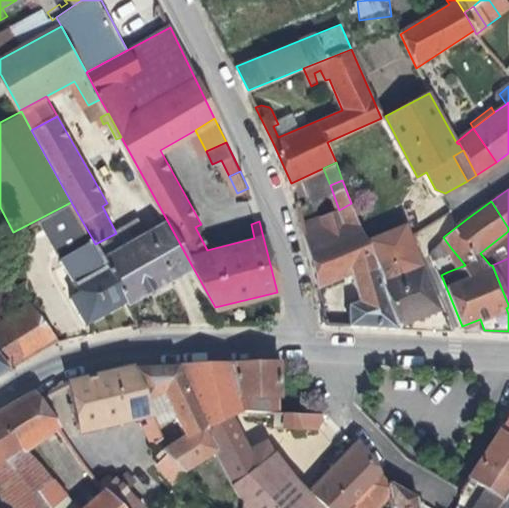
[(44,216),(65,255),(93,240),(71,202),(44,216)]
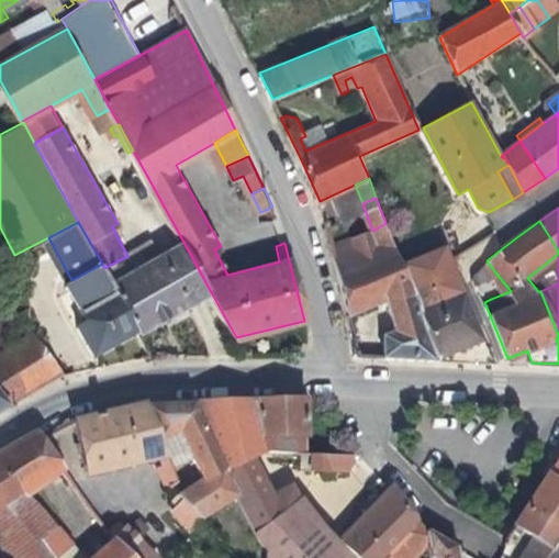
[(372,231),(355,242),(367,263),(395,246),(386,223),(372,231)]
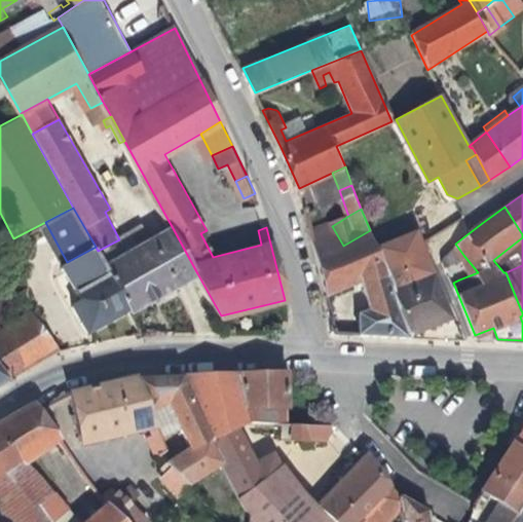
[(332,226),(313,236),(328,294),(365,282),(372,311),(361,312),(361,332),(411,335),(409,332),(376,247),(370,230),(343,246),(332,226)]
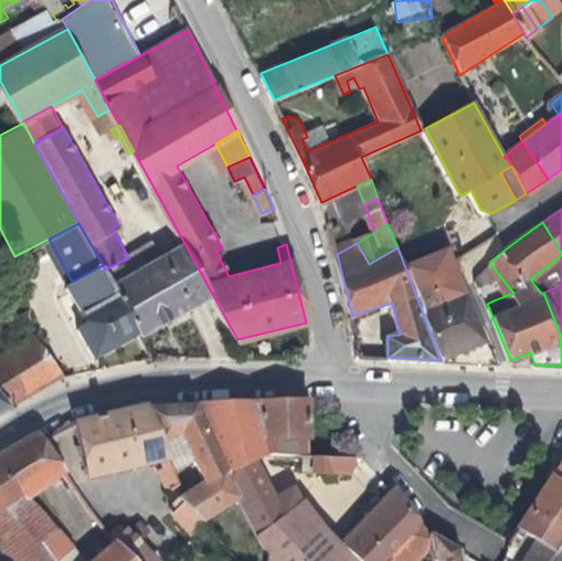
[(114,286),(139,329),(140,332),(212,294),(186,245),(114,286)]
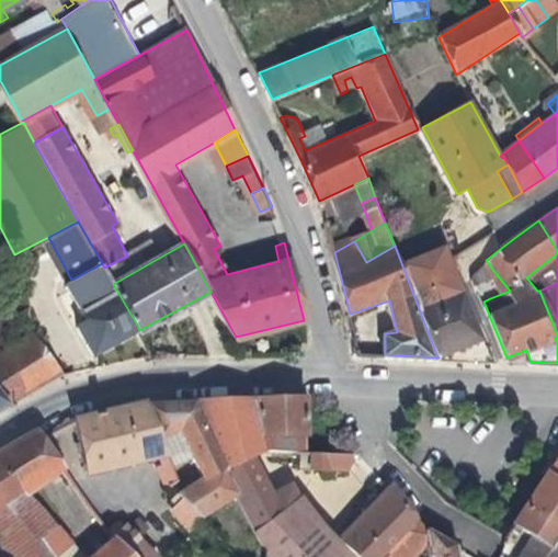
[(441,246),(401,263),(436,354),(478,338),(441,246)]
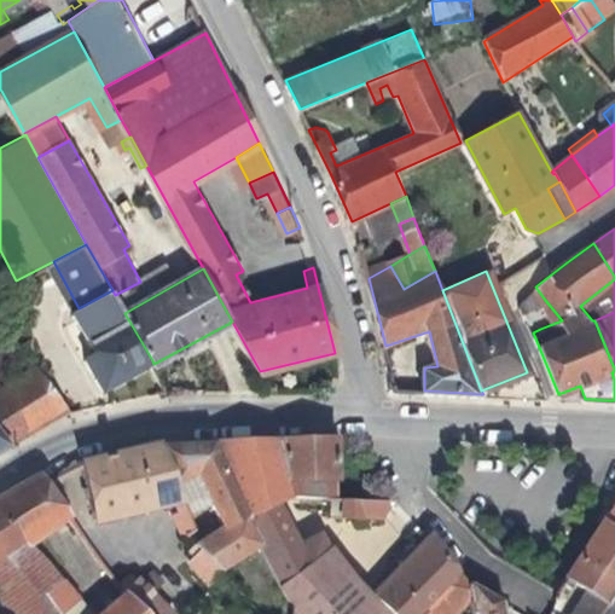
[(518,302),(523,312),(531,307),(545,300),(535,287),(518,302)]
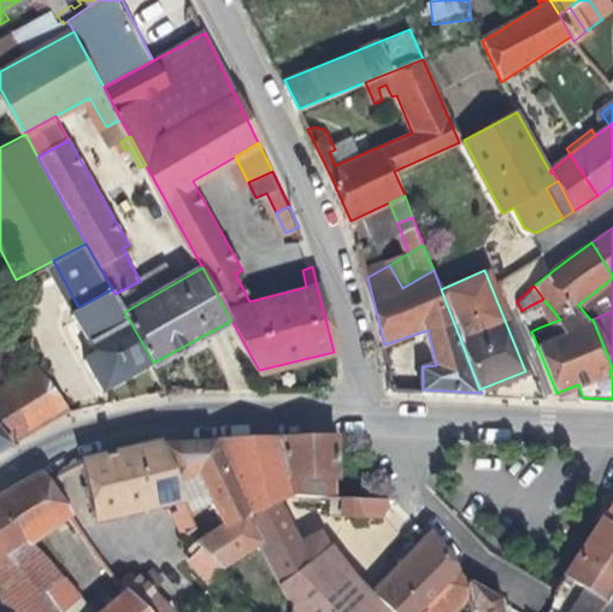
[(78,307),(75,310),(96,347),(86,353),(105,386),(152,359),(124,312),(115,294),(112,289),(78,307)]
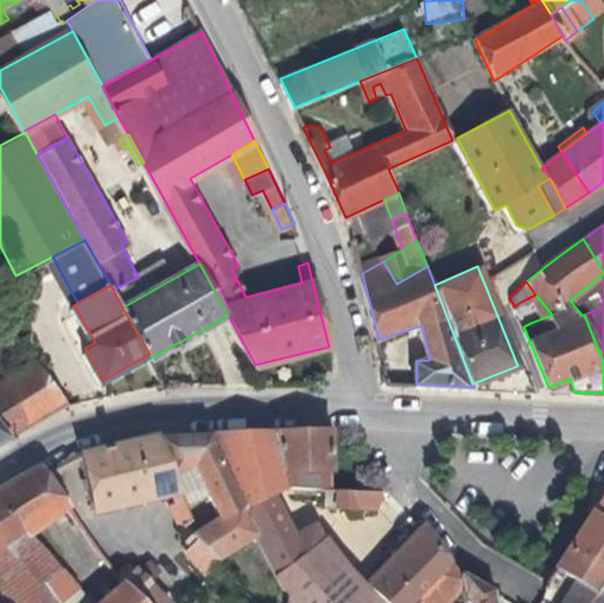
[(521,302),(514,306),(523,327),(531,323),(521,302)]
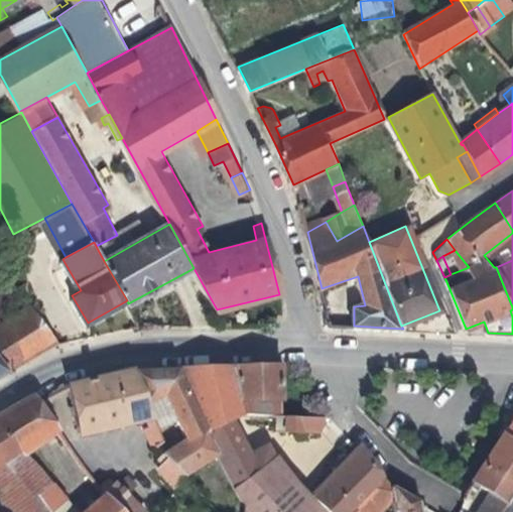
[(31,304),(0,323),(0,356),(8,368),(55,342),(31,304)]
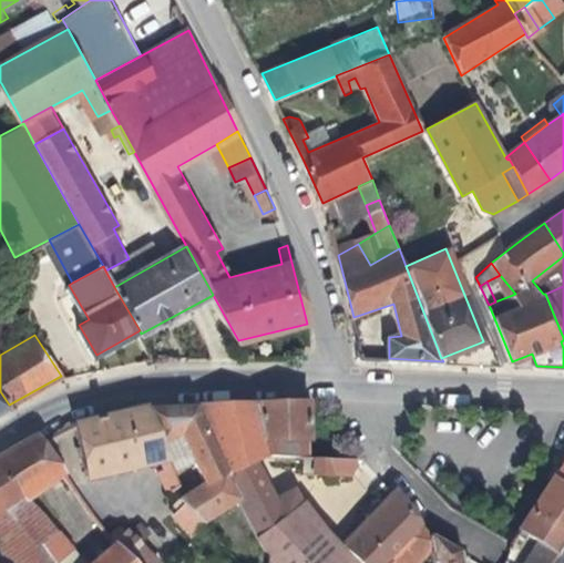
[(0,410),(9,405),(0,391),(0,410)]
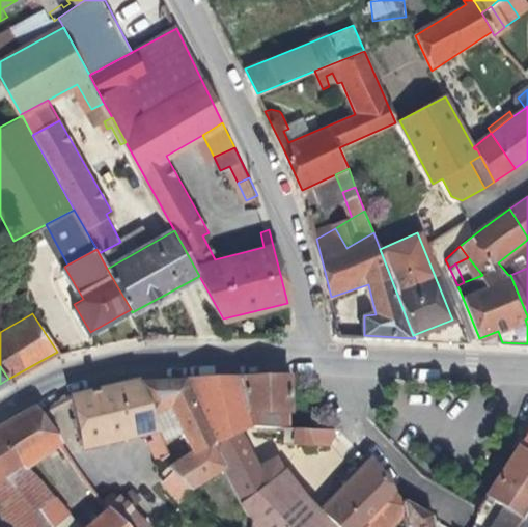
[(289,376),(242,377),(250,411),(290,411),(289,376)]
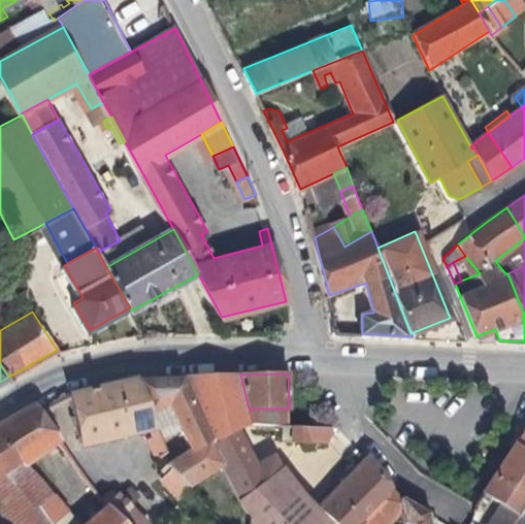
[(240,374),(185,375),(229,469),(239,491),(245,503),(255,515),(252,523),(370,523),(372,521),(367,516),(394,487),(370,452),(323,505),(286,466),(274,472),(272,468),(271,467),(268,467),(261,471),(239,428),(252,422),(249,408),(240,374)]
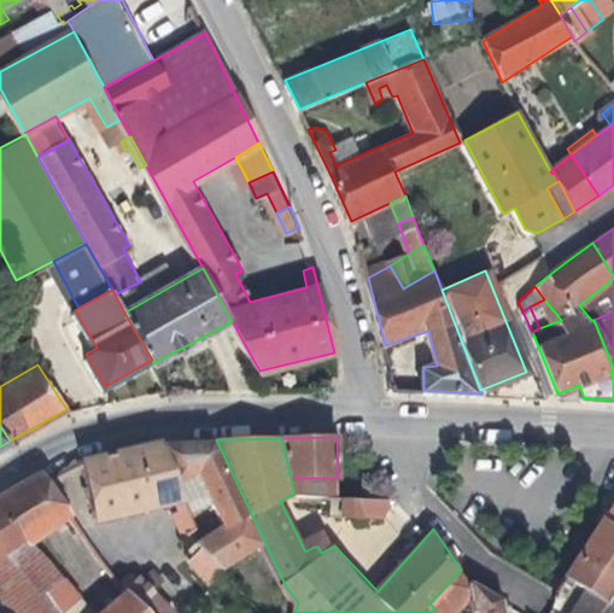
[(224,524),(198,538),(205,546),(226,566),(262,546),(264,550),(268,549),(216,439),(185,441),(224,524)]
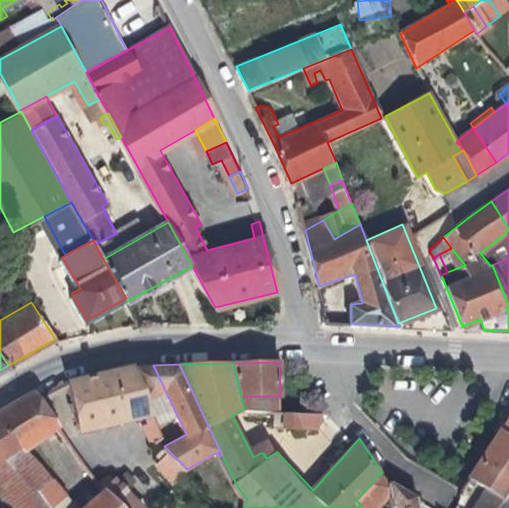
[(133,365),(71,380),(81,429),(146,412),(150,422),(148,424),(155,440),(162,434),(133,365)]
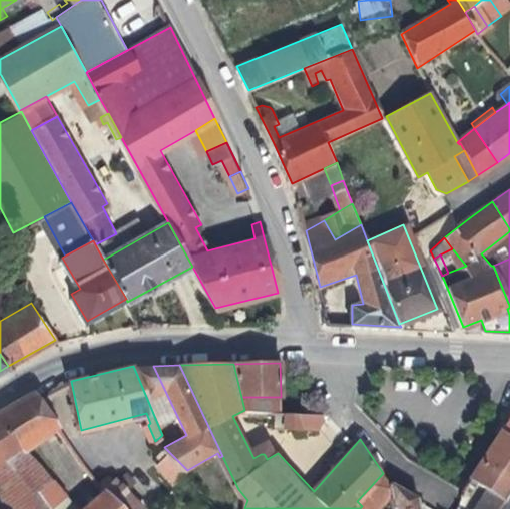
[(16,401),(0,409),(0,412),(34,449),(61,424),(57,419),(41,395),(36,388),(16,401)]
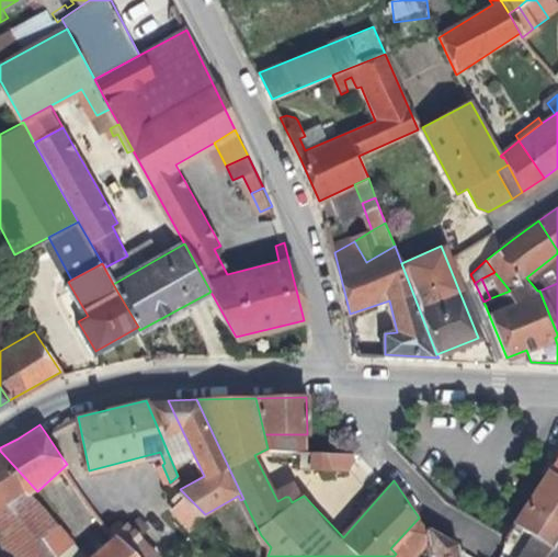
[(56,427),(45,432),(63,458),(68,455),(56,427)]
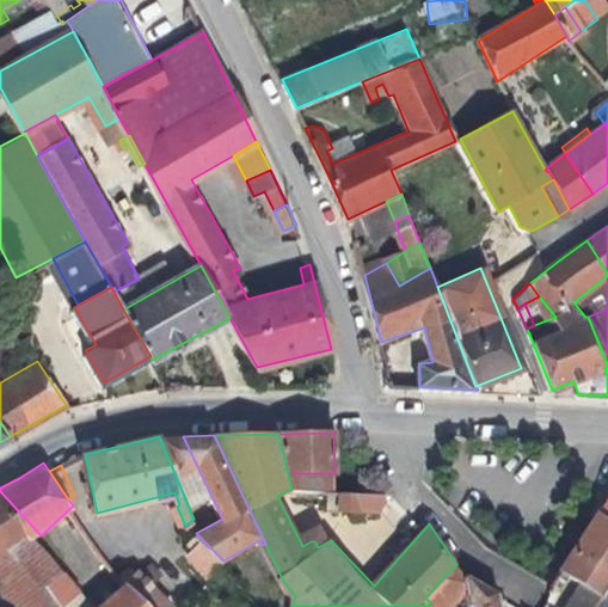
[(335,473),(288,473),(292,489),(336,491),(335,473)]
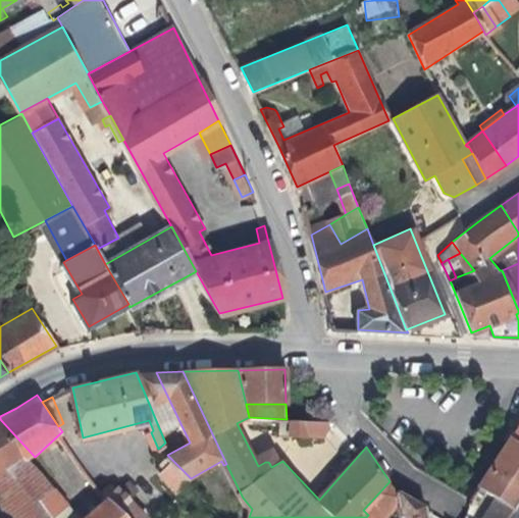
[(35,457),(0,419),(0,502),(2,505),(21,517),(31,517),(45,504),(40,499),(57,483),(35,457)]
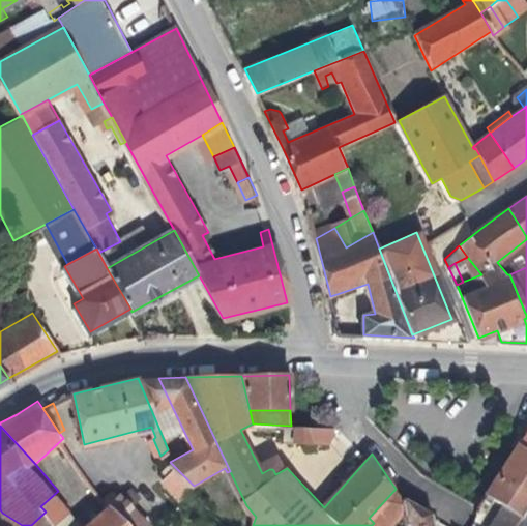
[(335,428),(291,426),(291,442),(301,442),(301,438),(331,439),(335,428)]
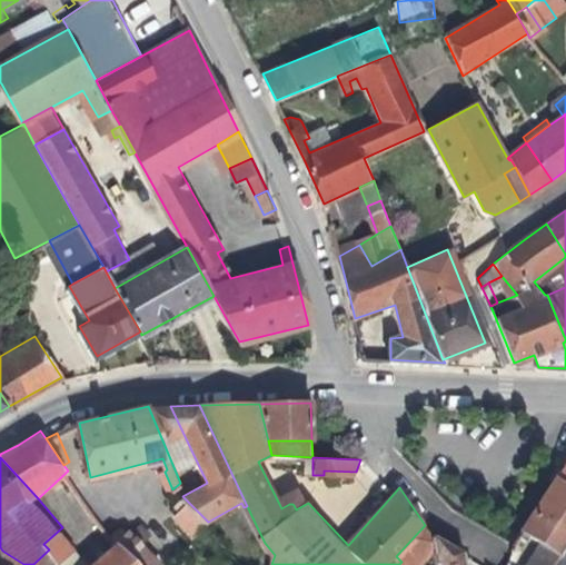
[(565,459),(555,475),(523,527),(559,553),(565,543),(565,459)]
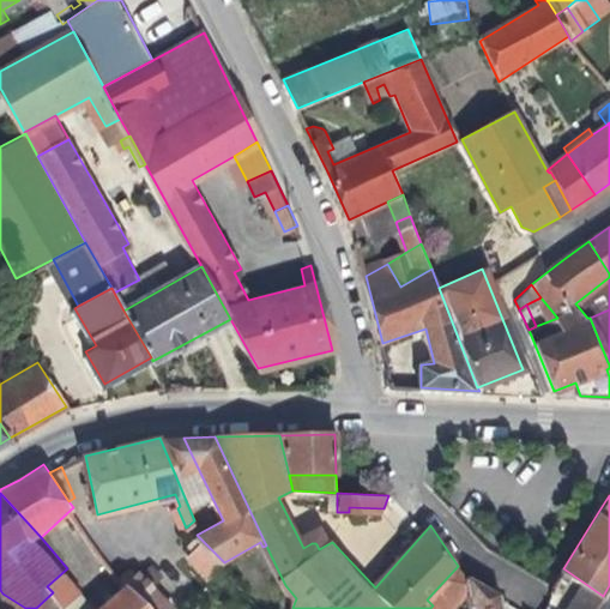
[(224,562),(204,542),(191,555),(211,576),(224,562)]
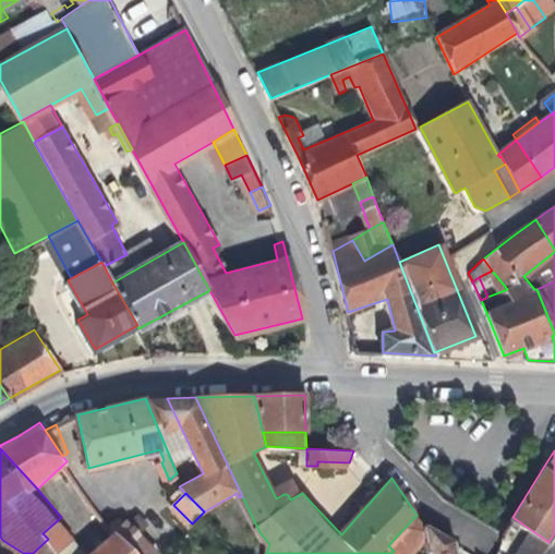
[(120,510),(108,520),(117,530),(129,519),(120,510)]
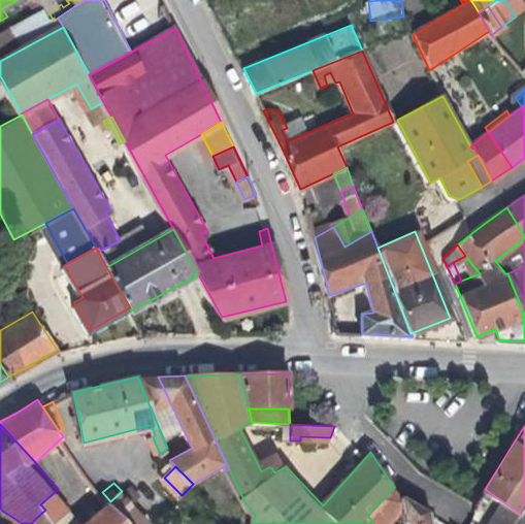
[(404,495),(394,487),(367,516),(372,521),(370,523),(387,523),(403,509),(401,497),(404,495)]
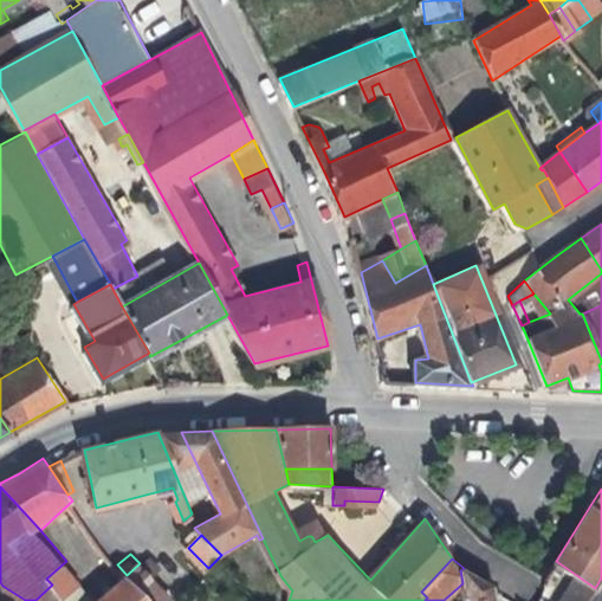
[(82,581),(66,561),(46,579),(52,585),(63,598),(82,581)]
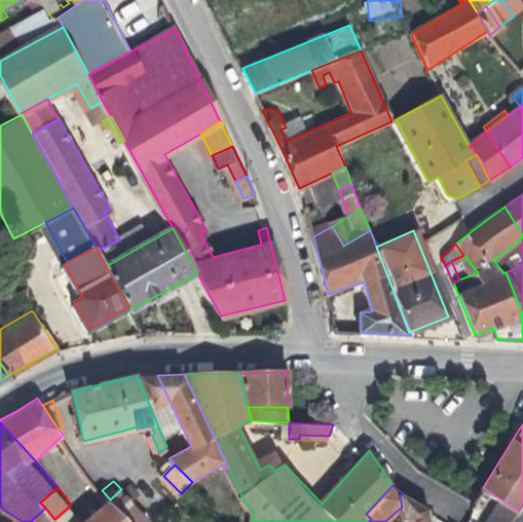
[(121,489),(110,499),(132,521),(145,521),(149,518),(121,489)]
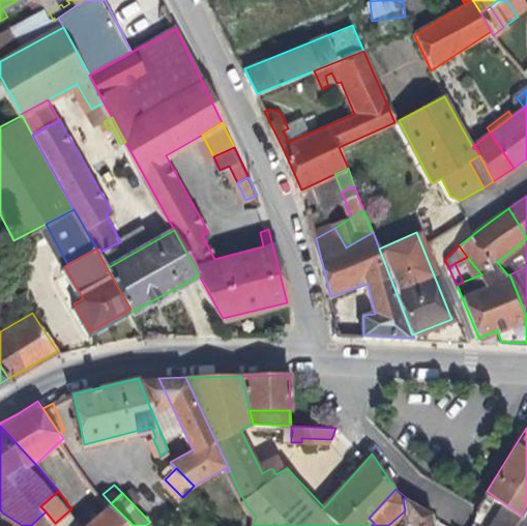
[(433,525),(431,512),(406,497),(403,499),(405,510),(408,525),(433,525)]
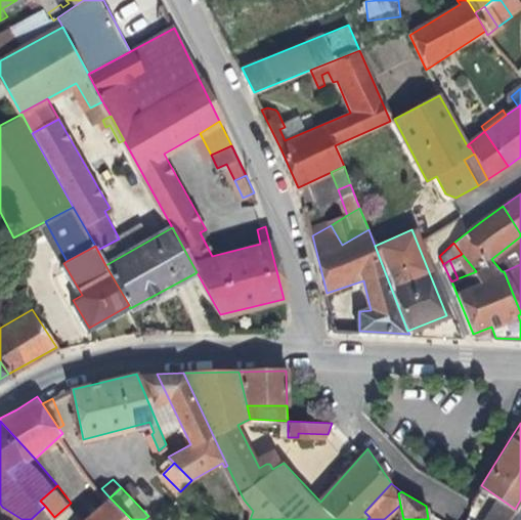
[(85,519),(131,519),(110,497),(85,519)]
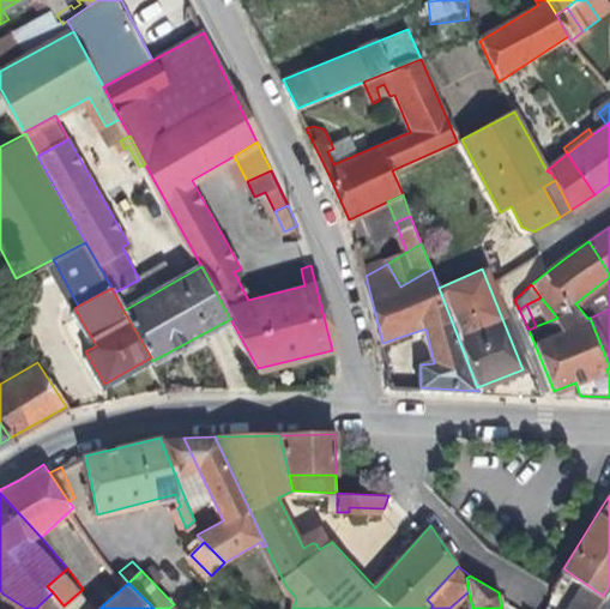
[(100,608),(83,589),(64,606),(66,608),(100,608)]
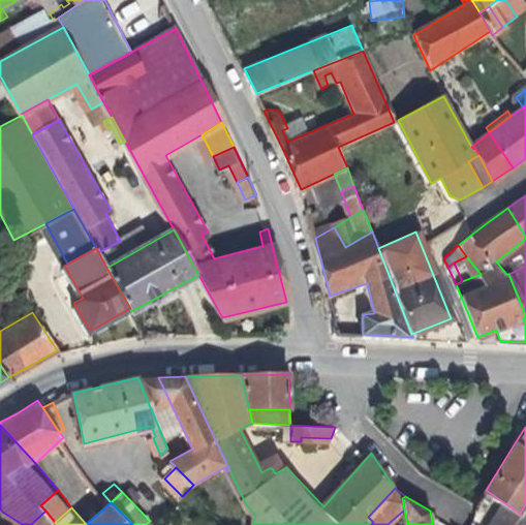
[(45,511),(31,524),(57,524),(55,522),(45,511)]
